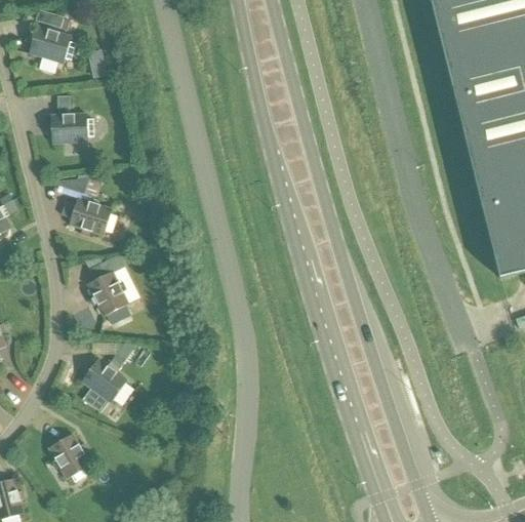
[(430,0),(500,278),(524,271),(524,0),(430,0)]
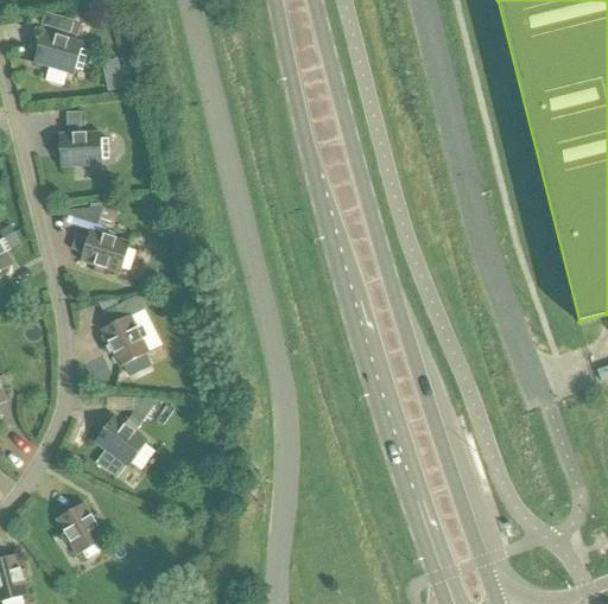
[(71,30),(75,17),(61,13),(57,25),(71,30)]
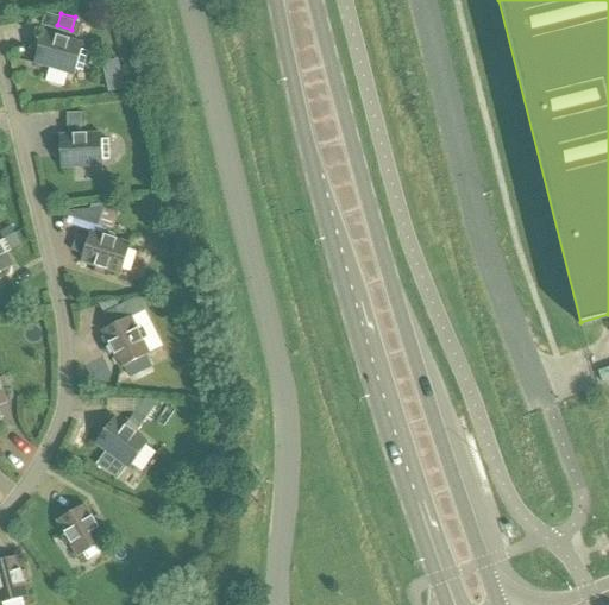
[(37,50),(35,60),(74,73),(76,67),(83,69),(89,50),(82,48),(83,42),(44,30),(41,39),(36,38),(32,48),(37,50)]
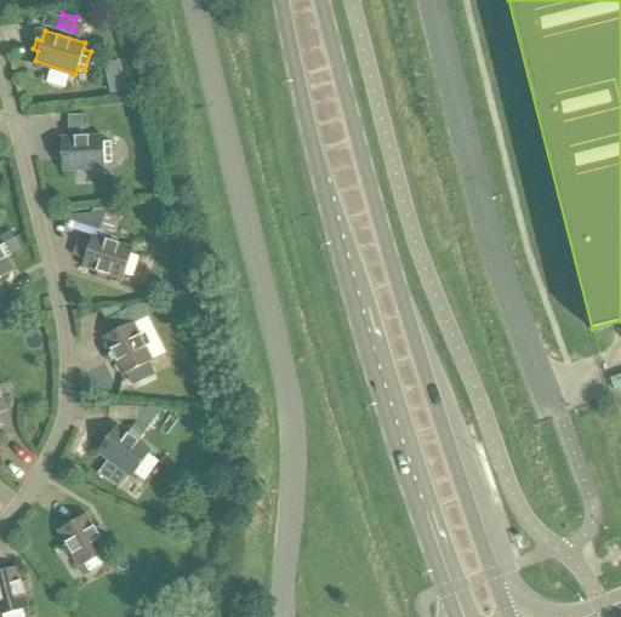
[(126,87),(124,76),(108,80),(110,91),(126,87)]
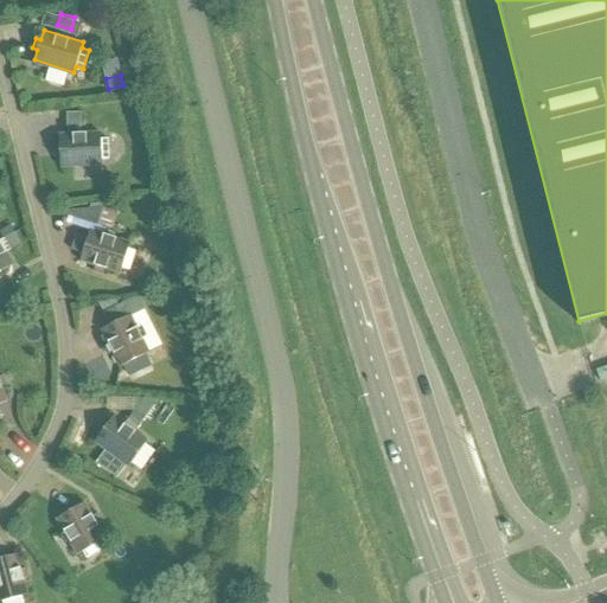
[(82,109),(68,110),(68,126),(82,124),(82,109)]
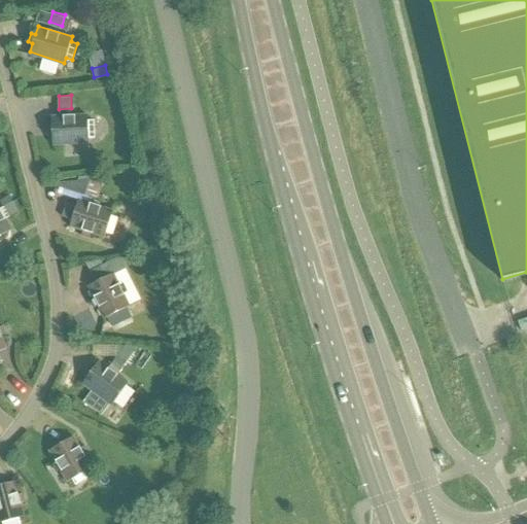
[(62,147),(66,155),(100,143),(98,138),(104,136),(98,119),(92,121),(90,116),(56,130),(59,138),(55,140),(58,148),(62,147)]
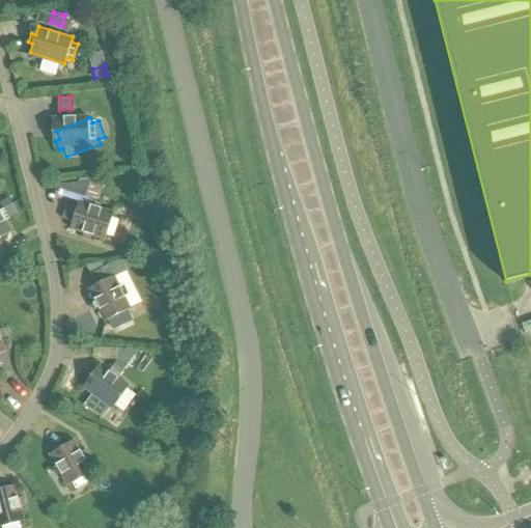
[(60,189),(85,196),(90,179),(59,183),(57,188),(60,189)]
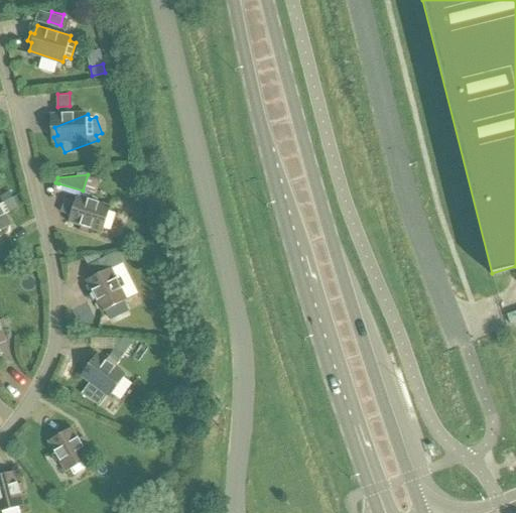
[(111,205),(77,195),(69,220),(82,224),(80,229),(89,231),(90,227),(103,231),(104,226),(110,228),(115,212),(109,210),(111,205)]
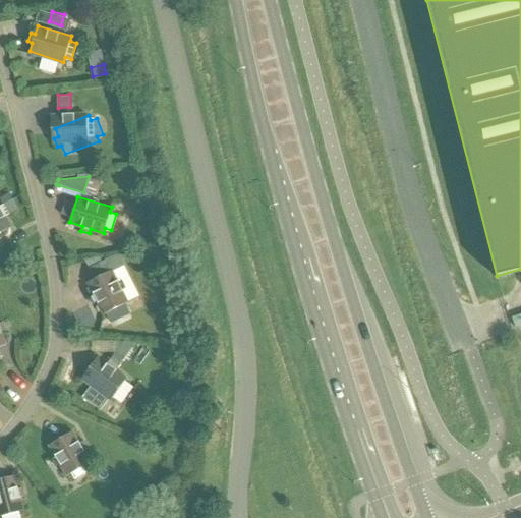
[(4,203),(5,204),(9,212),(18,207),(13,197),(4,203)]
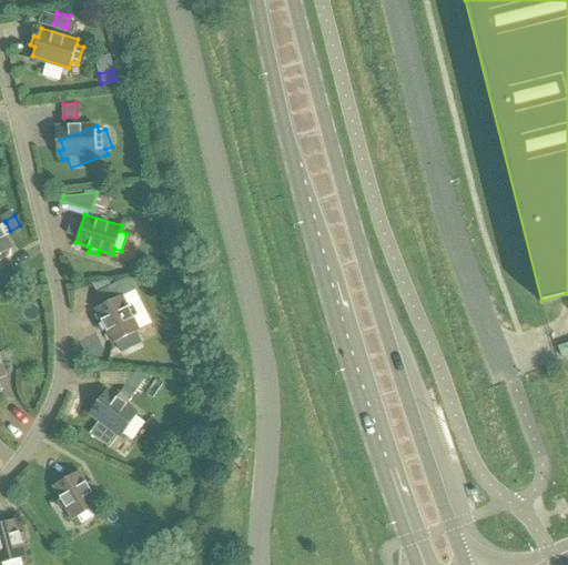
[(0,259),(6,255),(3,251),(12,246),(6,234),(0,224),(0,259)]
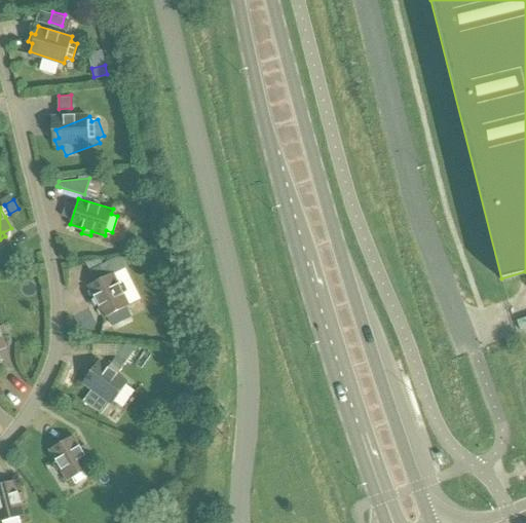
[(90,268),(96,281),(88,284),(95,296),(90,298),(95,306),(99,304),(105,316),(109,314),(112,320),(127,311),(124,306),(129,304),(113,271),(107,274),(102,263),(90,268)]
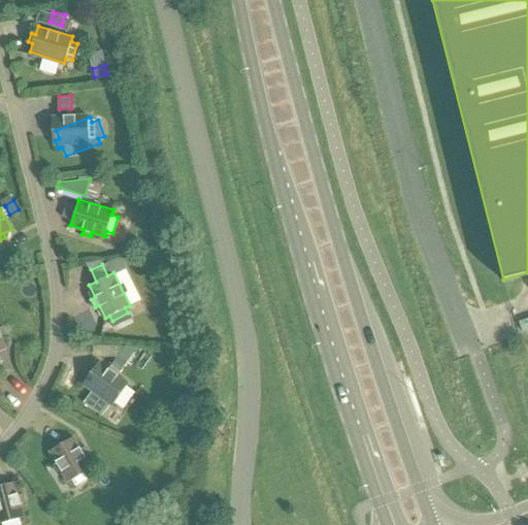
[(121,269),(134,302),(146,297),(133,264),(121,269)]
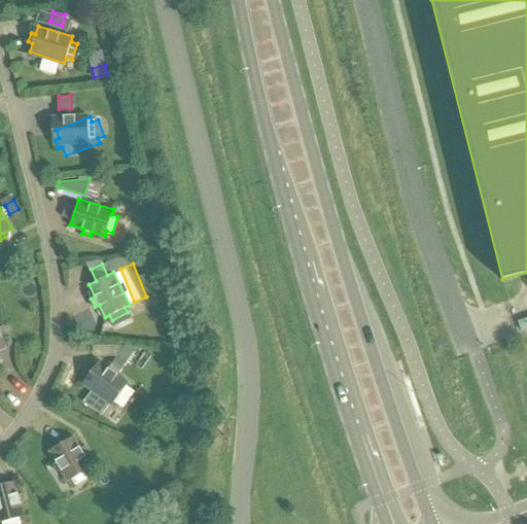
[(0,359),(2,359),(0,352),(0,349),(9,346),(0,322),(0,359)]
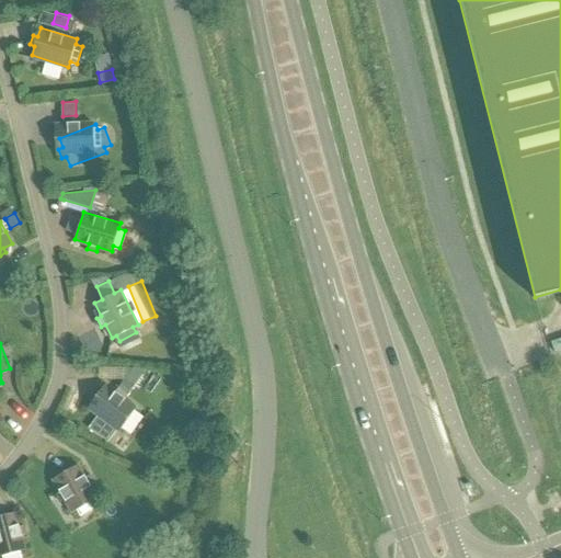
[(127,394),(135,383),(125,376),(118,386),(127,394)]
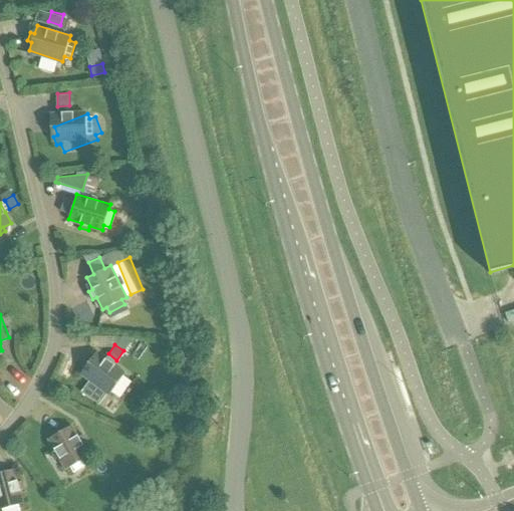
[(85,365),(80,372),(108,394),(111,390),(116,393),(126,378),(121,375),(124,371),(114,363),(105,357),(96,350),(90,358),(87,355),(82,362),(85,365)]
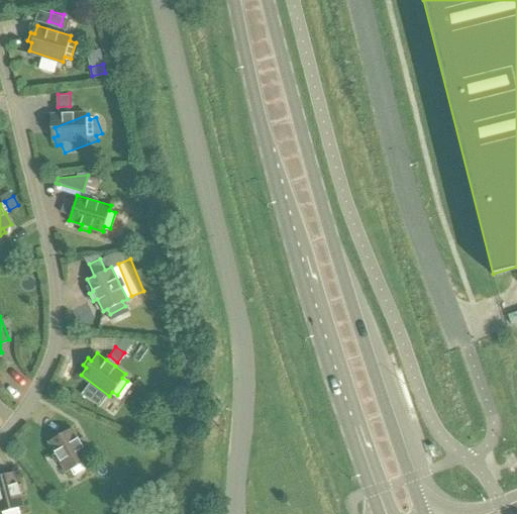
[(72,426),(48,440),(66,471),(71,469),(74,474),(89,466),(86,459),(90,457),(83,445),(87,443),(83,435),(79,438),(72,426)]
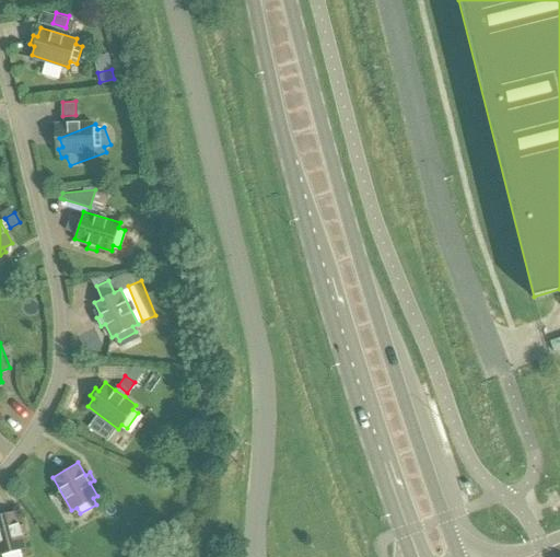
[(15,510),(0,513),(0,554),(2,554),(2,556),(13,556),(22,555),(20,548),(25,547),(22,533),(26,532),(24,522),(20,524),(15,510)]
